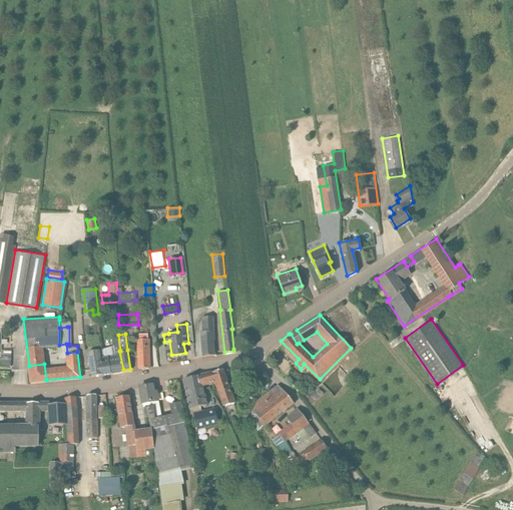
[(111,372),(123,370),(119,351),(120,351),(118,335),(111,336),(112,344),(103,348),(103,349),(104,355),(108,355),(111,372)]
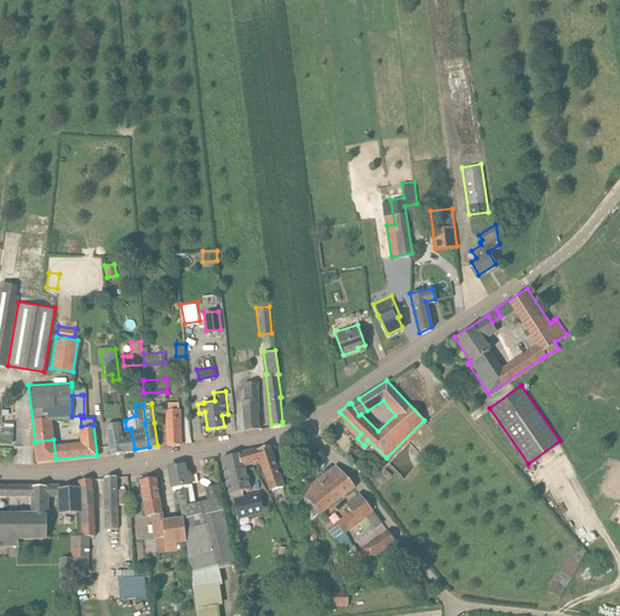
[(168,443),(181,442),(178,408),(166,409),(168,443)]
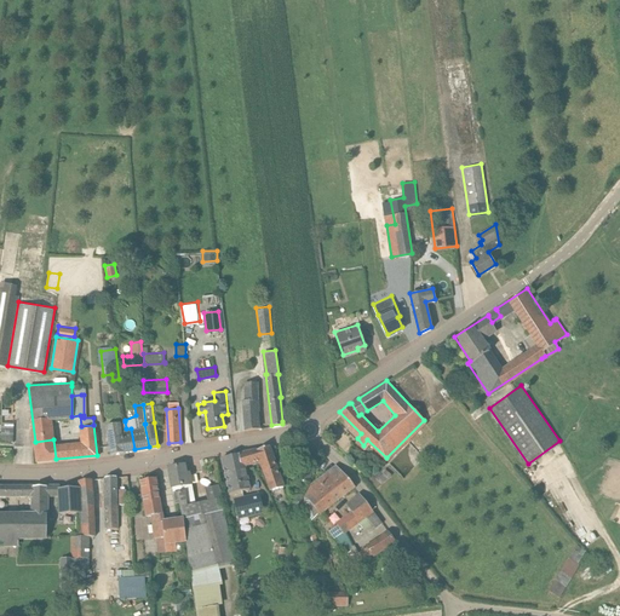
[(259,426),(257,409),(244,410),(246,427),(259,426)]
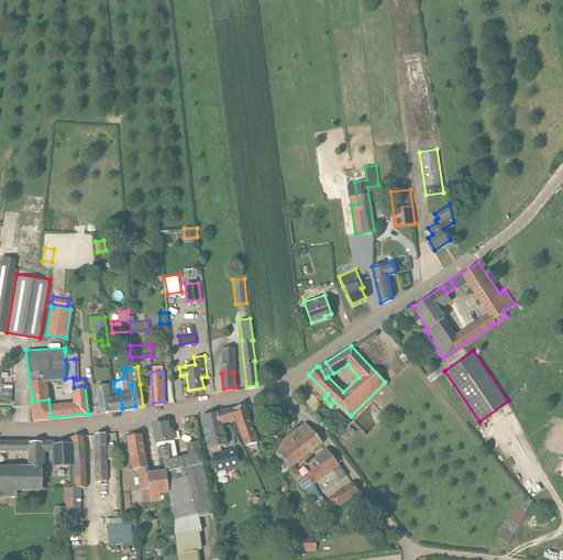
[(0,399),(11,399),(12,382),(1,382),(0,399)]
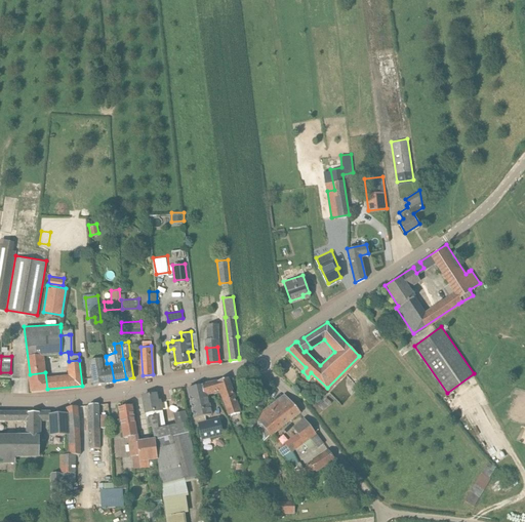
[(89,359),(93,384),(114,380),(111,363),(107,363),(106,357),(89,359)]
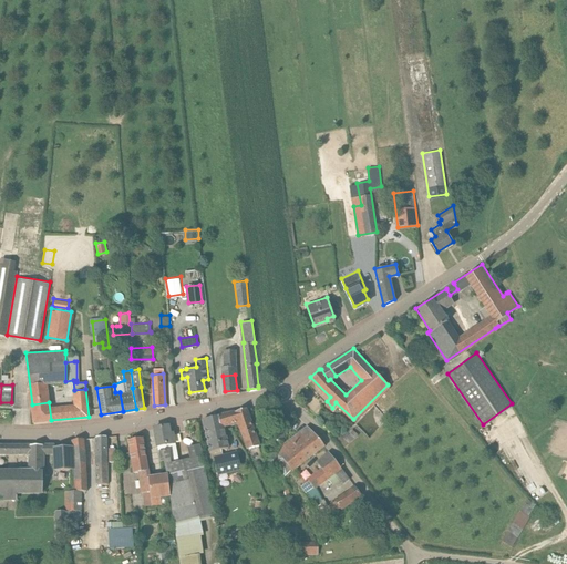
[(33,422),(51,420),(49,402),(32,404),(33,422)]
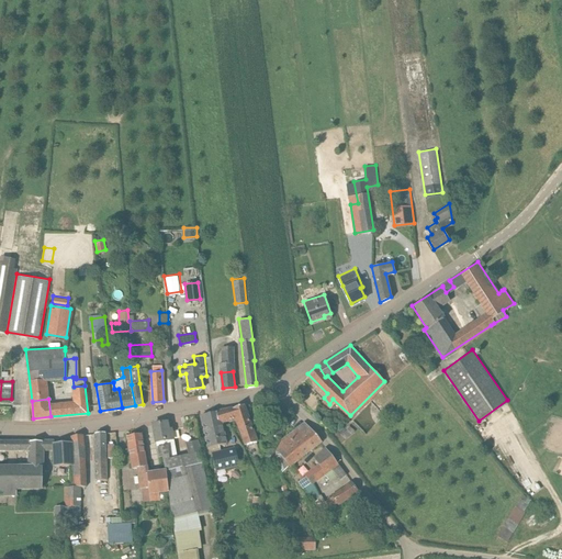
[(244,404),(244,403),(233,406),(226,407),(216,410),(220,421),(236,415),(246,443),(255,439),(244,404)]
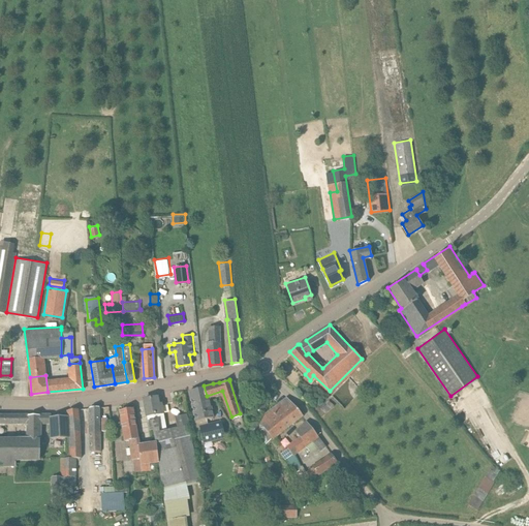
[(204,385),(189,390),(195,418),(190,419),(192,431),(200,429),(199,425),(208,423),(207,418),(213,415),(209,399),(207,397),(207,396),(204,385)]
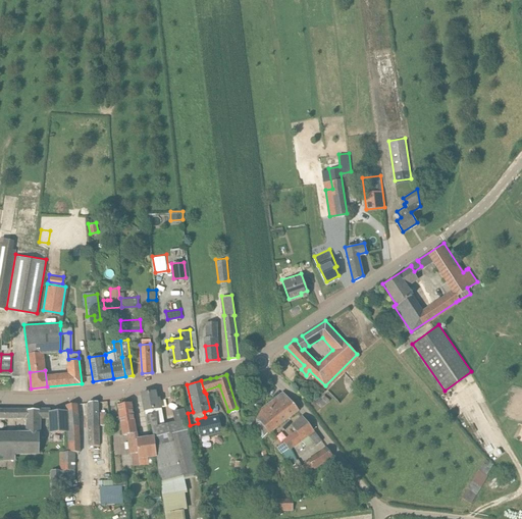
[(264,384),(259,383),(256,382),(252,401),(260,403),(264,384)]
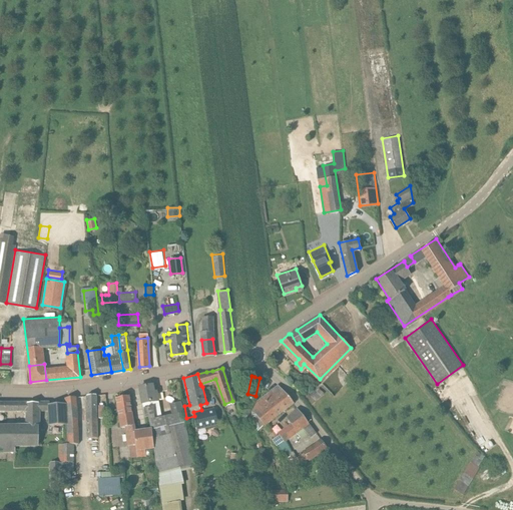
[(147,415),(151,428),(153,446),(157,471),(194,462),(181,411),(182,411),(180,400),(169,403),(171,413),(155,417),(154,409),(159,407),(156,390),(154,390),(152,383),(139,386),(142,407),(143,407),(145,415),(147,415)]
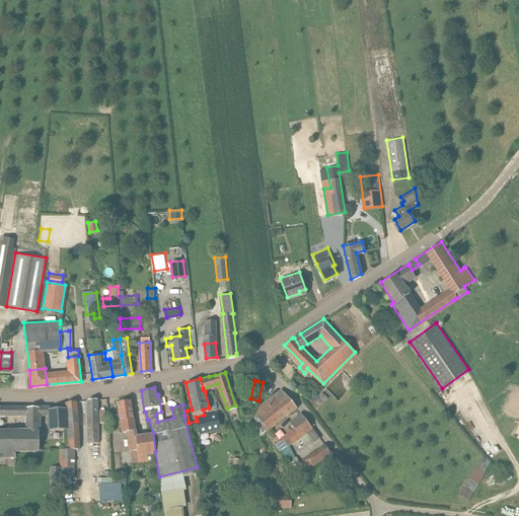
[(267,428),(288,412),(296,406),(288,395),(282,389),(260,406),(254,415),(254,420),(261,433),(267,428)]
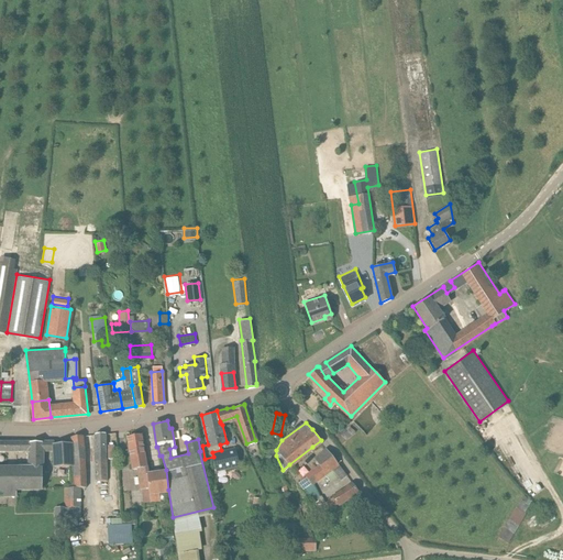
[(341,432),(346,438),(355,430),(350,425),(341,432)]
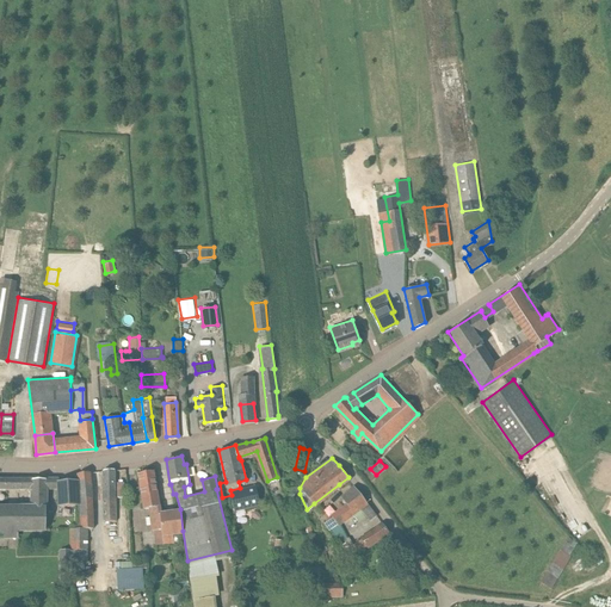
[(115,495),(115,468),(103,469),(104,519),(116,519),(116,495),(115,495)]
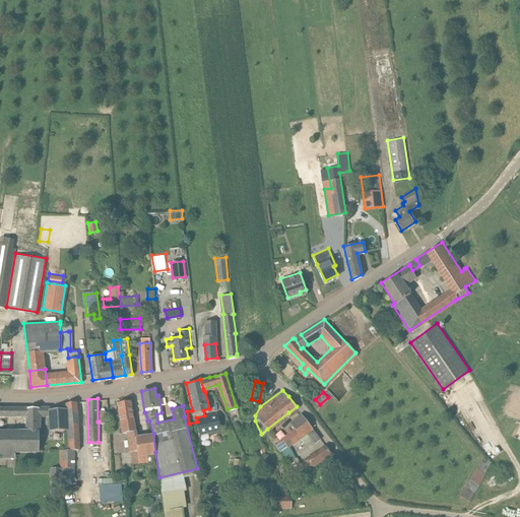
[(126,431),(127,438),(136,436),(130,400),(130,399),(118,401),(123,431),(126,431)]
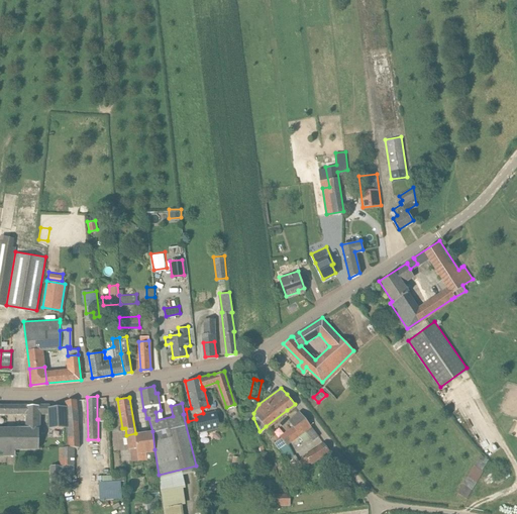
[(78,413),(76,399),(76,398),(67,400),(67,399),(66,400),(67,406),(66,406),(67,426),(66,426),(67,444),(60,445),(60,455),(60,464),(61,479),(74,478),(74,445),(79,445),(78,413)]
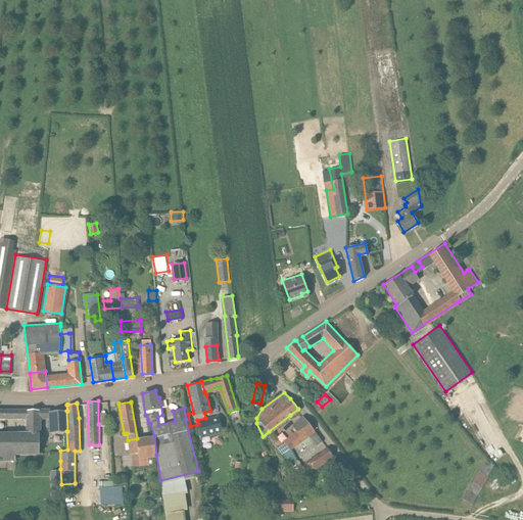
[(39,409),(14,409),(15,418),(26,418),(26,431),(0,431),(0,417),(6,418),(6,409),(0,409),(0,459),(15,460),(15,452),(39,451),(39,418),(39,409)]
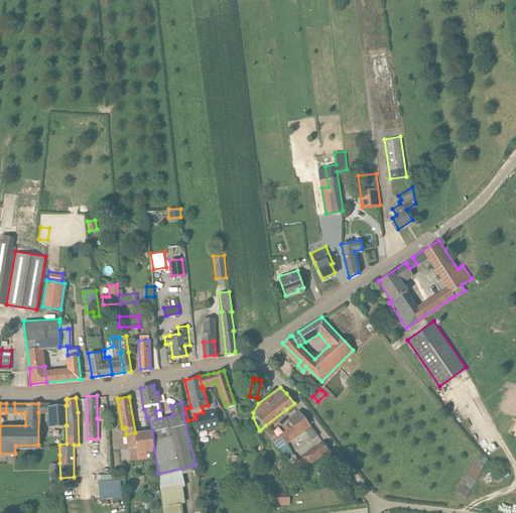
[(49,425),(66,425),(67,425),(66,405),(49,406),(49,412),(49,425)]
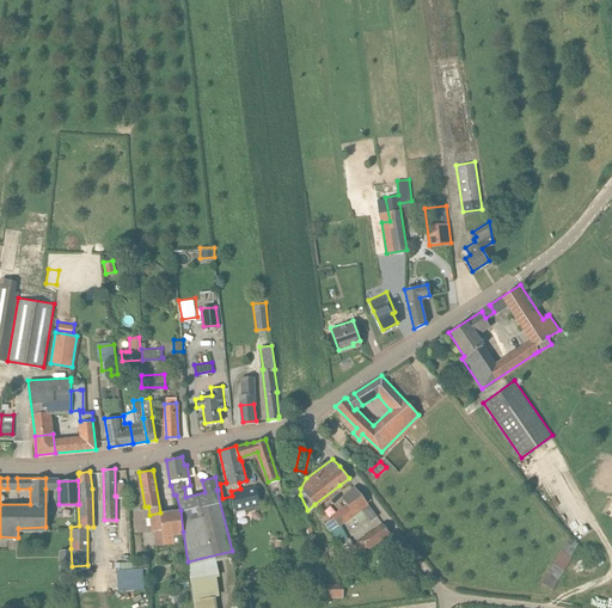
[(240,489),(231,491),(232,496),(234,509),(261,503),(256,485),(240,489)]
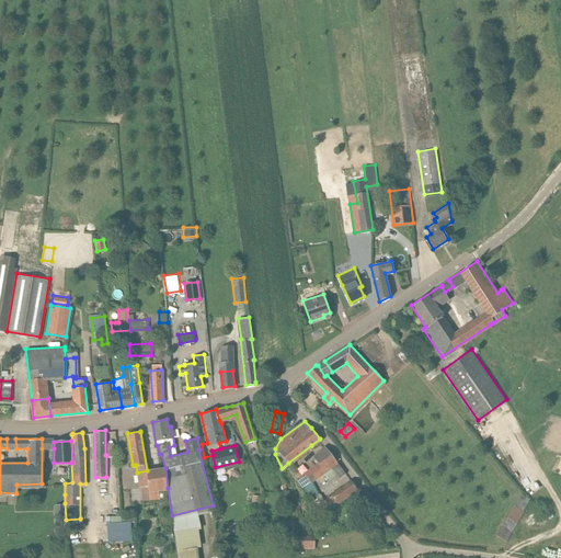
[(304,471),(305,474),(298,478),(302,485),(310,481),(336,460),(331,454),(324,446),(313,456),(317,460),(304,471)]
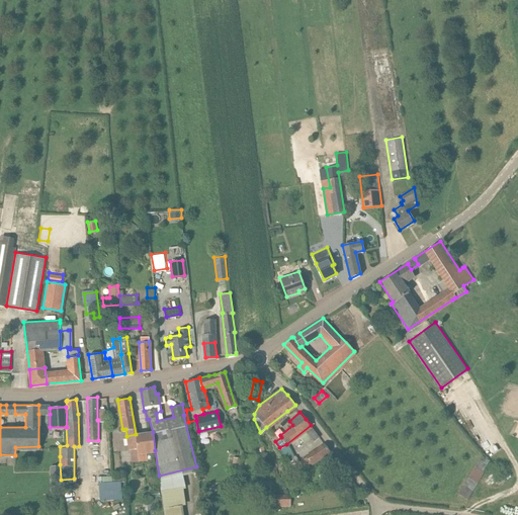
[(245,420),(248,422),(251,422),(253,420),(253,417),(251,414),(247,414),(245,417),(245,420)]
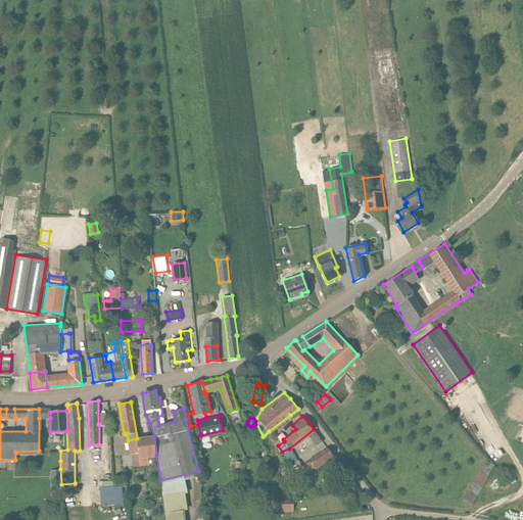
[(317,444),(322,439),(315,430),(310,434),(317,444)]
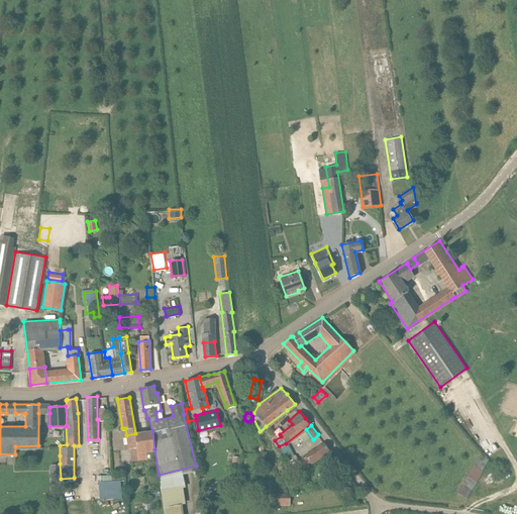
[(135,433),(126,435),(128,447),(129,447),(137,447),(137,451),(146,450),(154,449),(152,431),(135,433)]
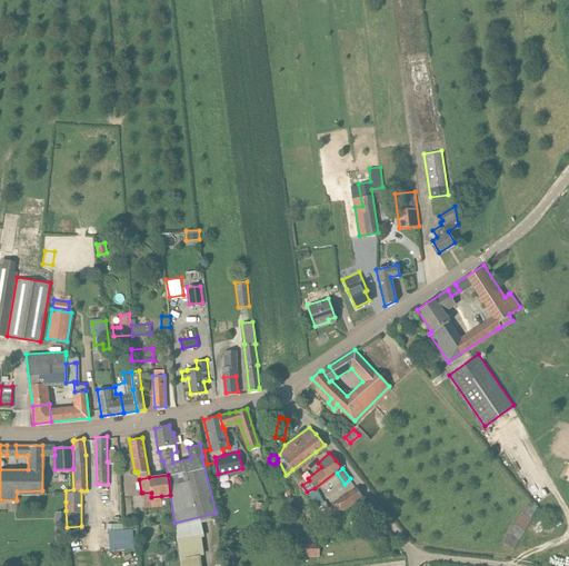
[(332,513),(362,495),(357,487),(337,500),(328,506),(332,513)]
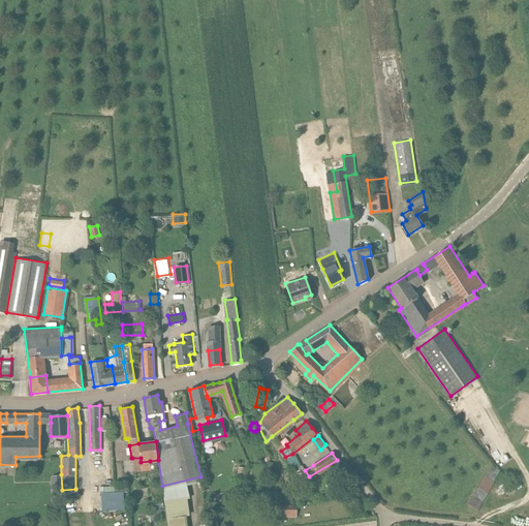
[(479,507),(502,468),(493,463),(470,502),(479,507)]
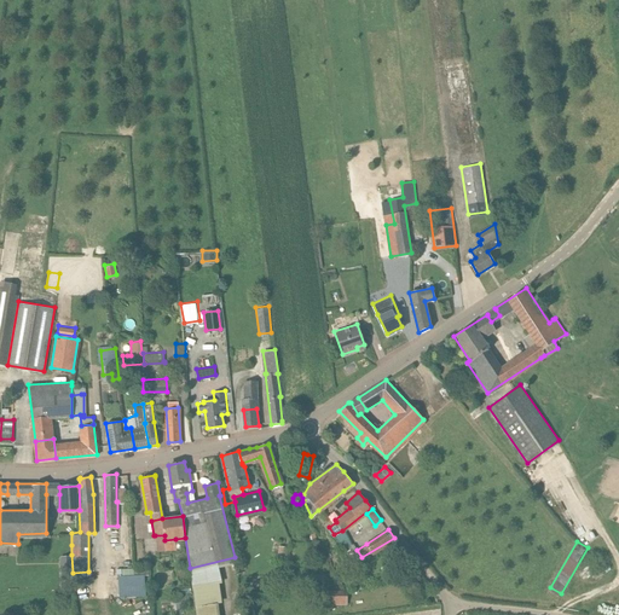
[(289,546),(279,545),(278,560),(287,561),(289,546)]
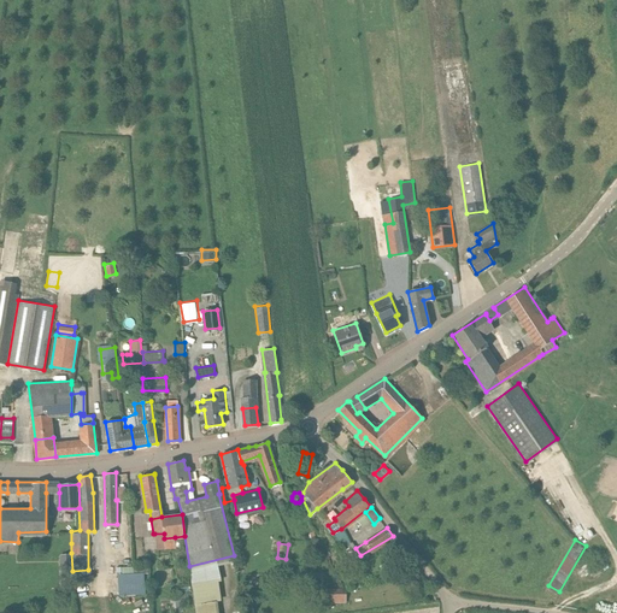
[(72,571),(71,553),(59,553),(60,576),(72,576),(72,571)]
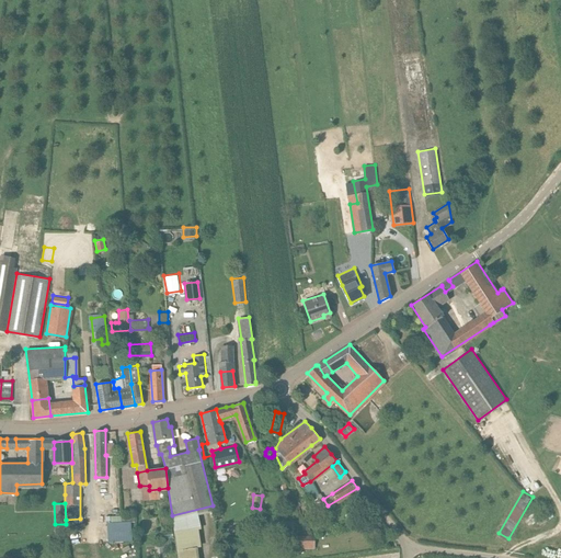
[(134,513),(121,514),(111,515),(111,522),(116,521),(116,541),(132,539),(130,521),(135,520),(134,513)]
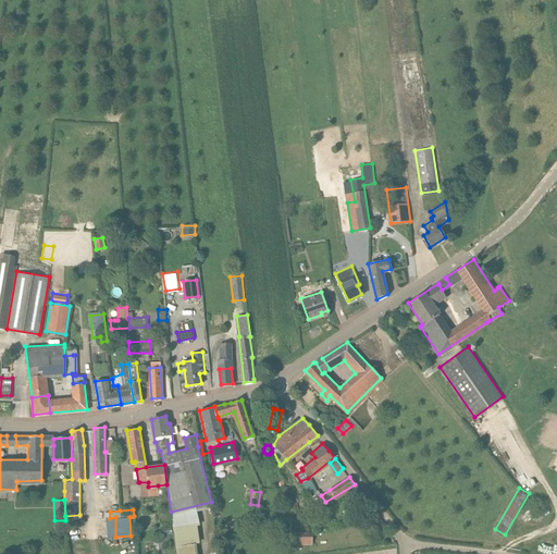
[(311,531),(283,531),(284,542),(311,541),(311,531)]
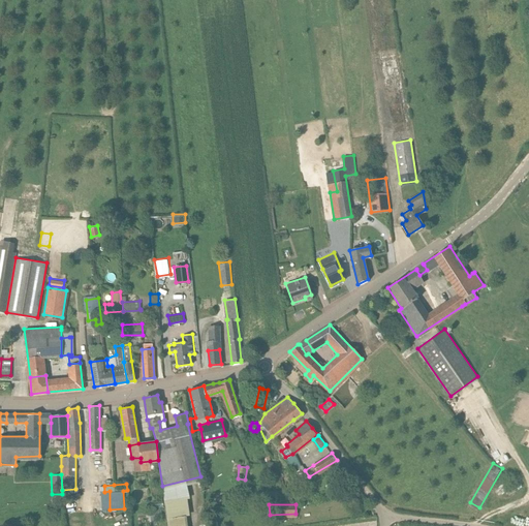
[(160,507),(149,508),(151,523),(156,523),(155,514),(161,513),(160,507)]
